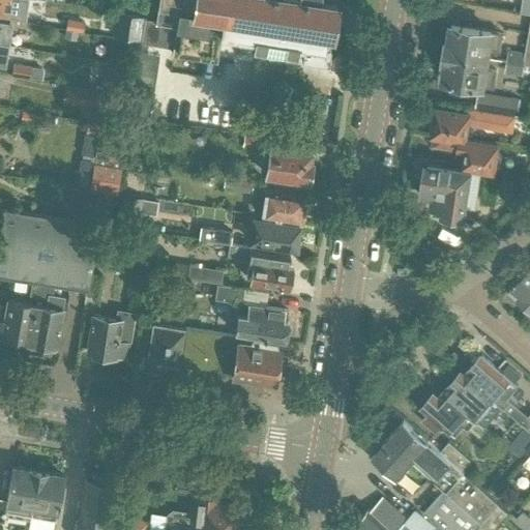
[(47,8),(48,0),(46,0),(0,0),(0,13),(8,16),(10,3),(34,6),(47,8)]
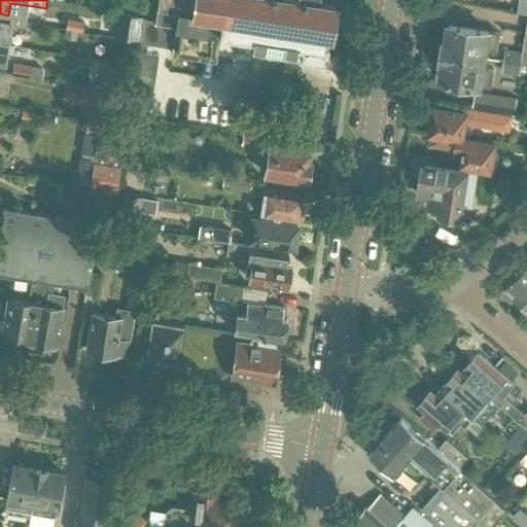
[(156,0),(153,20),(144,18),(141,40),(171,45),(170,51),(214,59),(219,32),(234,34),(233,35),(247,37),(251,37),(250,46),(262,48),(267,48),(266,56),(276,58),(277,50),(281,51),(294,54),(295,44),(300,45),(299,55),(324,59),(327,41),(325,41),(326,34),(328,34),(334,2),(321,0),(156,0)]
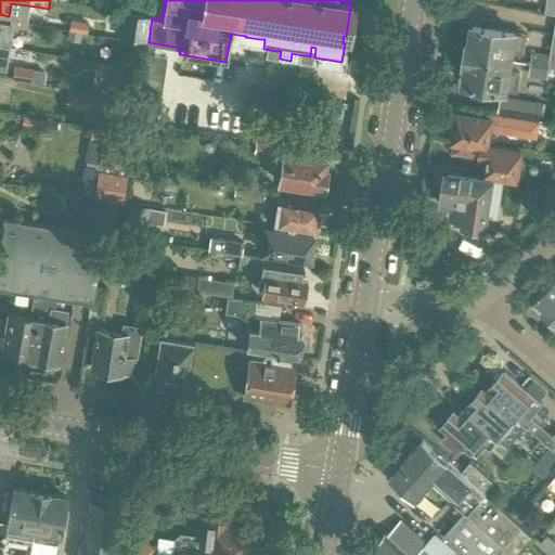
[(554,13),(554,0),(546,0),(545,12),(554,13)]
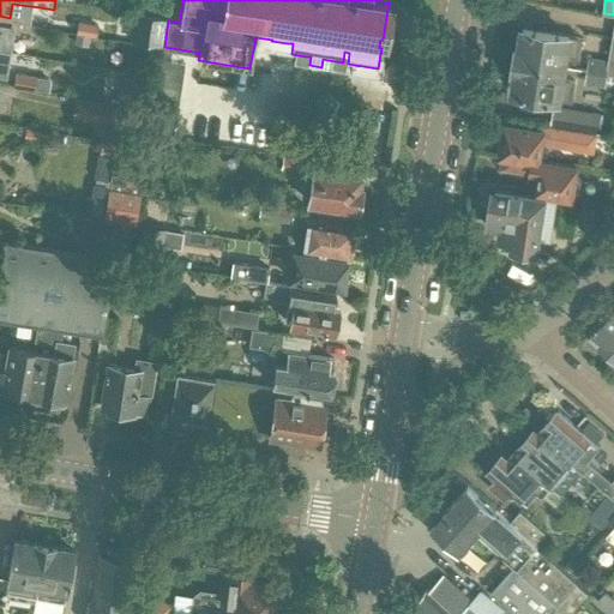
[(168,20),(168,18),(142,14),(138,43),(164,47),(168,20)]
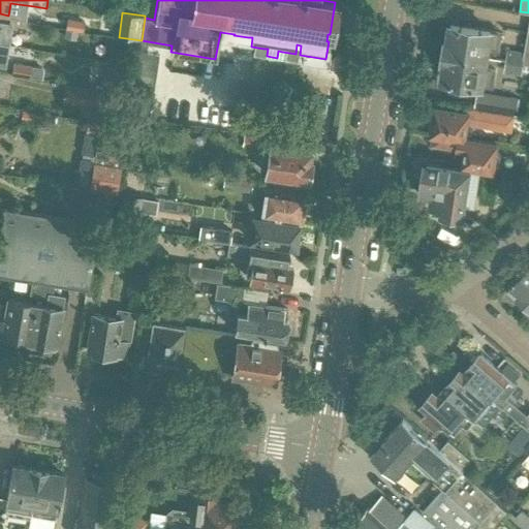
[(84,23),(67,20),(66,30),(83,33),(84,23)]
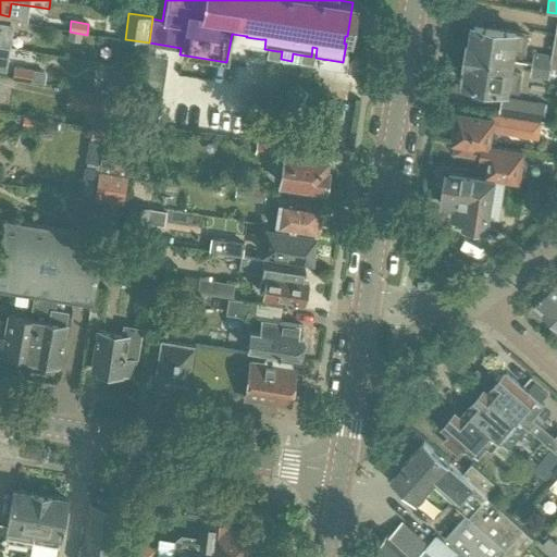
[(0,23),(0,45),(8,47),(10,38),(12,25),(0,23)]
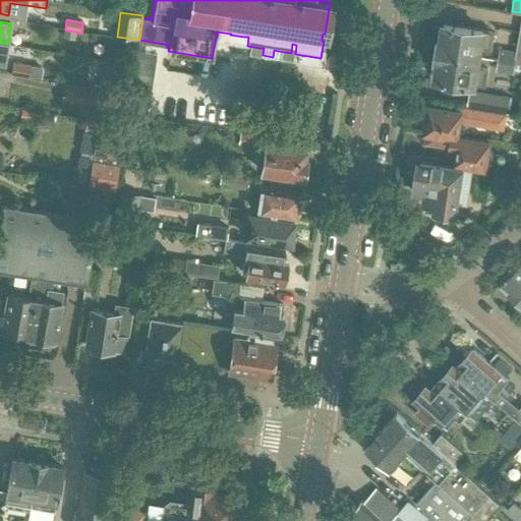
[(438,50),(478,57),(480,46),(491,48),(495,33),(482,31),(482,30),(444,23),(444,27),(441,30),(440,36),(442,38),(442,41),(440,40),(438,50)]
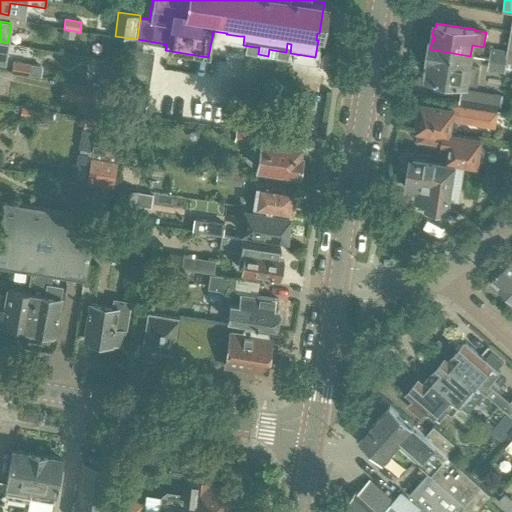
[(511,28),(508,52),(493,50),(491,59),(507,61),(511,62),(511,28)]
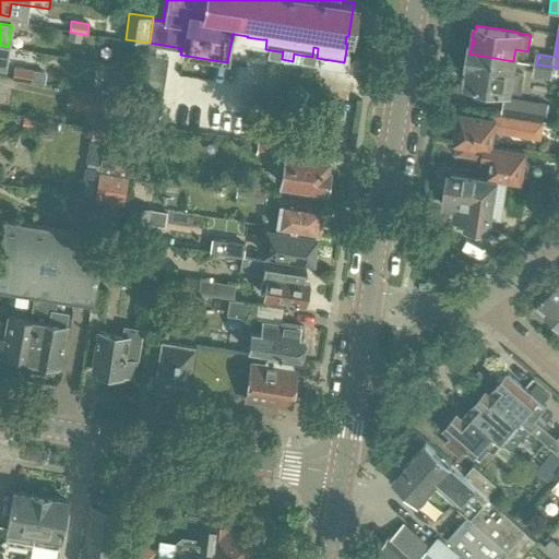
[(81,35),(69,33),(68,42),(80,44),(81,35)]
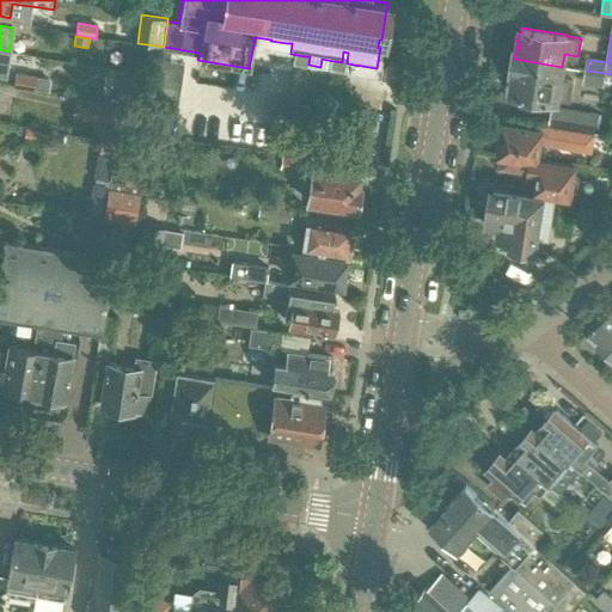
[(173,136),(176,123),(171,122),(182,60),(161,56),(153,108),(150,132),(173,136)]
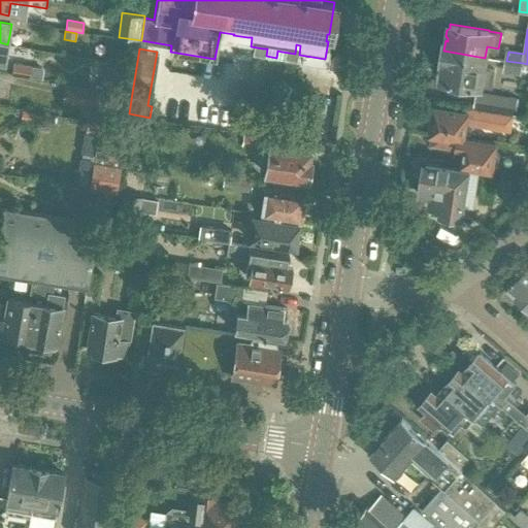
[(484,68),(485,58),(443,51),(442,61),(443,62),(443,65),(441,67),(440,71),(442,74),(441,79),(481,86),(482,85),(492,87),(495,70),(484,68)]
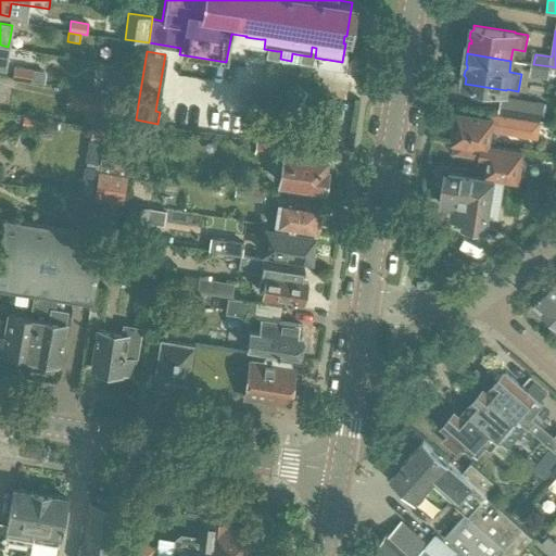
[(548,78),(551,66),(533,64),(532,75),(548,78)]
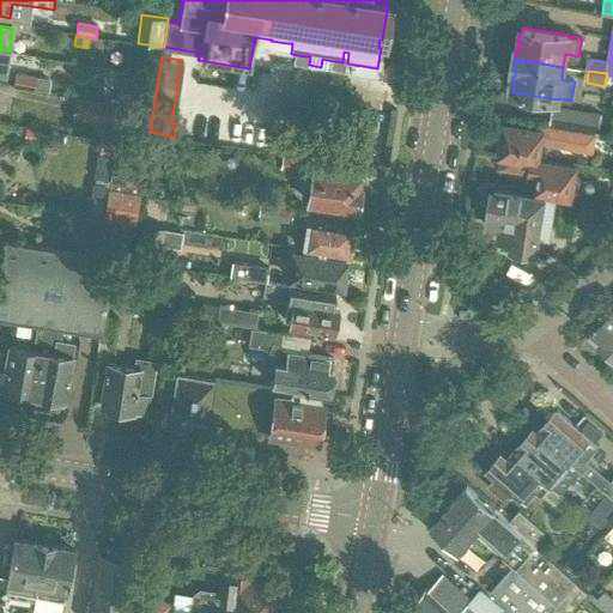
[(145,103),(149,76),(126,72),(121,99),(145,103)]
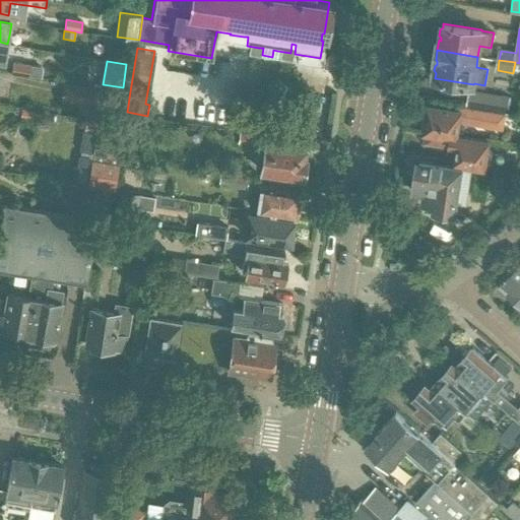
[(13,63),(12,73),(28,75),(29,65),(13,63)]
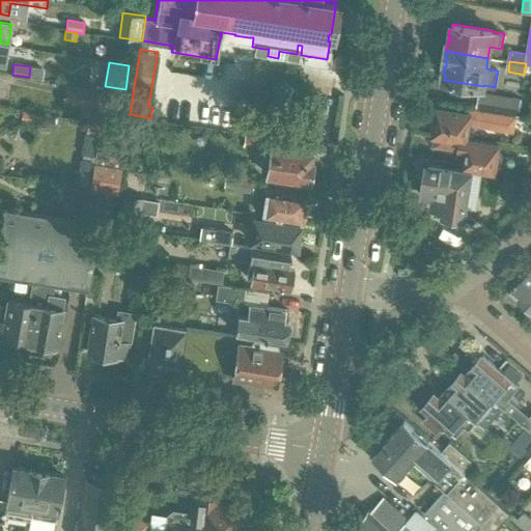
[(61,102),(80,105),(105,109),(107,91),(64,84),(61,102)]
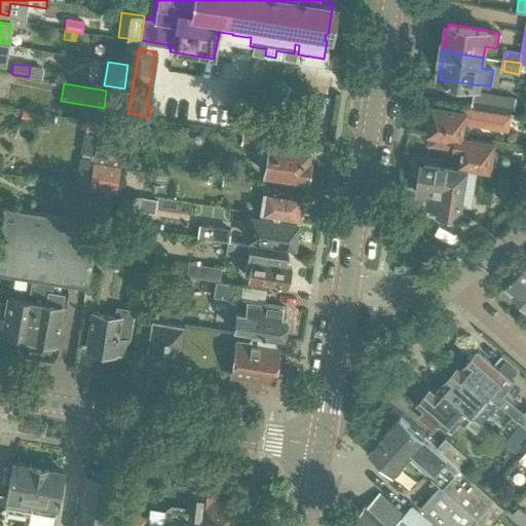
[(475,90),(472,107),(514,113),(516,97),(475,90)]
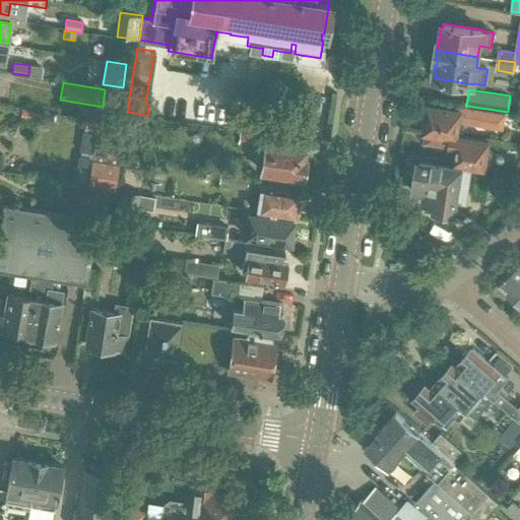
[(440,133),(461,136),(463,123),(497,129),(499,113),(468,108),(467,112),(429,105),(425,131),(427,131),(439,133),(440,133)]
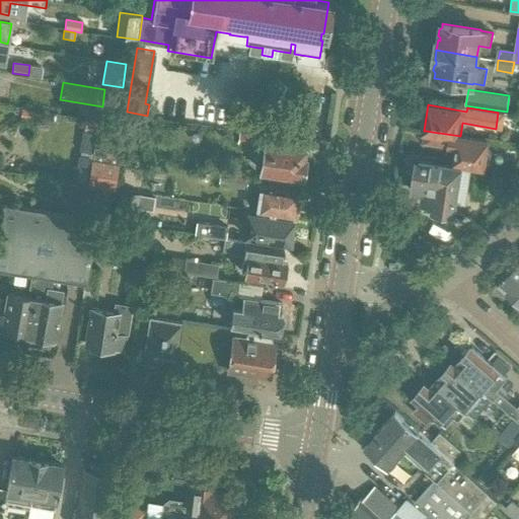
[(34,109),(21,108),(20,119),(32,120),(34,109)]
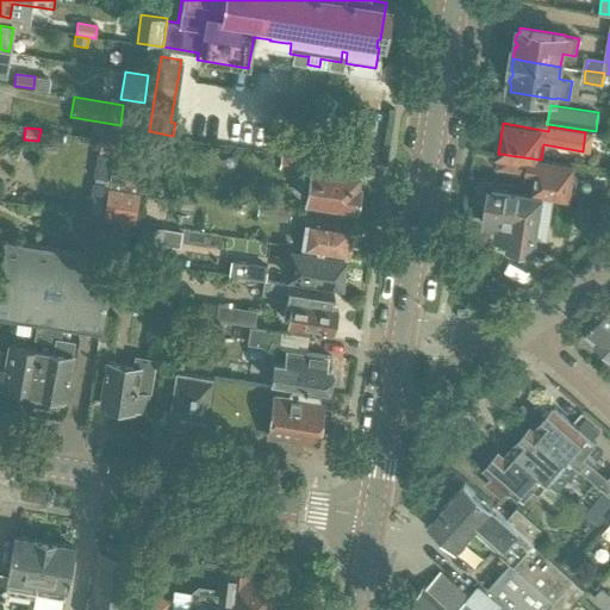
[(109,178),(141,182),(145,154),(129,151),(130,143),(101,138),(99,156),(111,159),(109,178)]
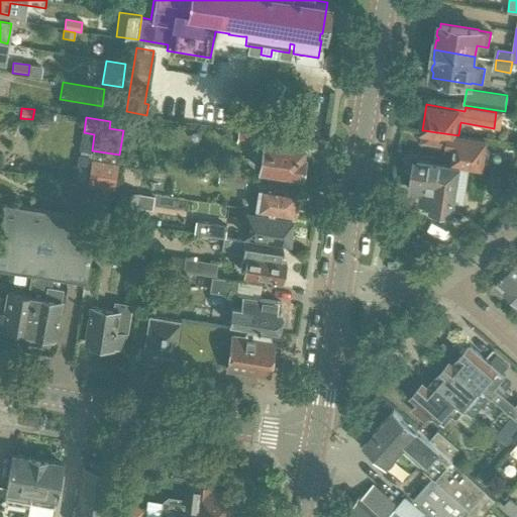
[(250,143),(252,132),(238,130),(237,141),(250,143)]
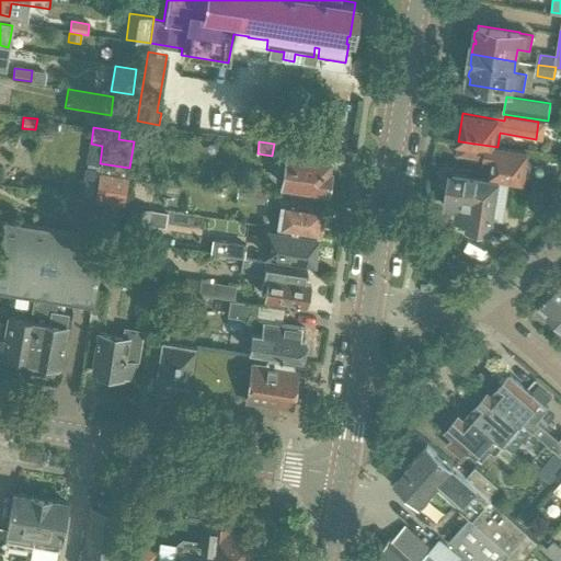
[(473,144),(460,141),(458,155),(493,160),(491,174),(523,180),(527,152),(497,147),(474,144),(473,144)]
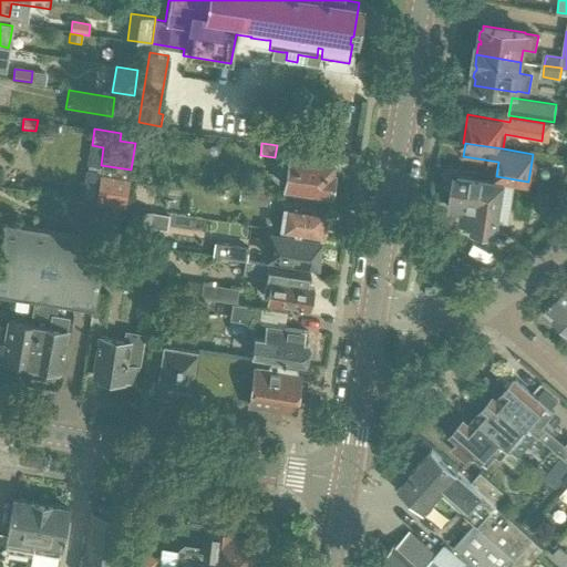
[(329,193),(332,169),(333,161),(305,155),(306,150),(290,147),(284,185),(329,193)]
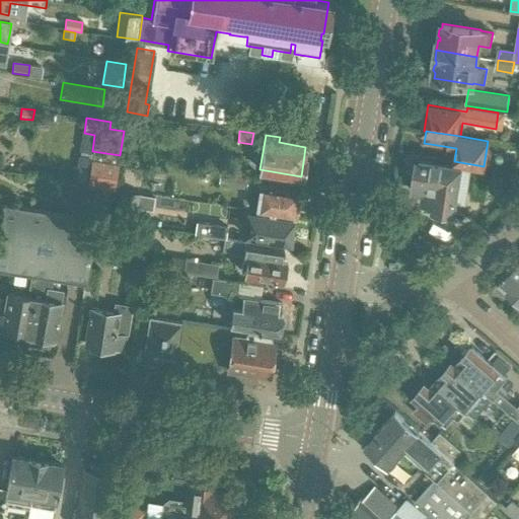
[(115,189),(120,155),(92,151),(92,153),(94,153),(93,159),(90,159),(87,184),(115,189)]
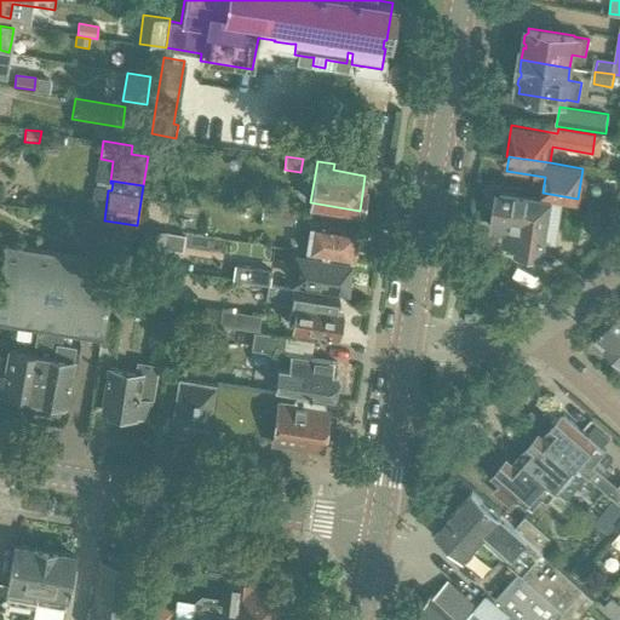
[(555,242),(561,201),(500,191),(495,224),(507,225),(505,240),(521,244),(526,250),(534,251),(540,246),(543,246),(544,241),(555,242)]
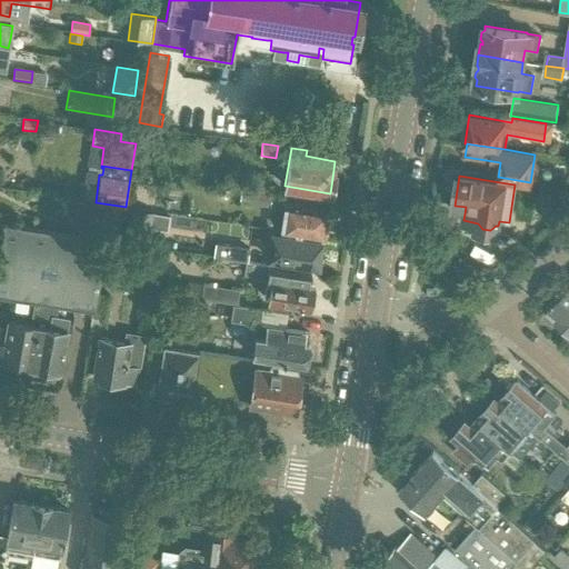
[(568,193),(549,190),(547,205),(567,208),(568,193)]
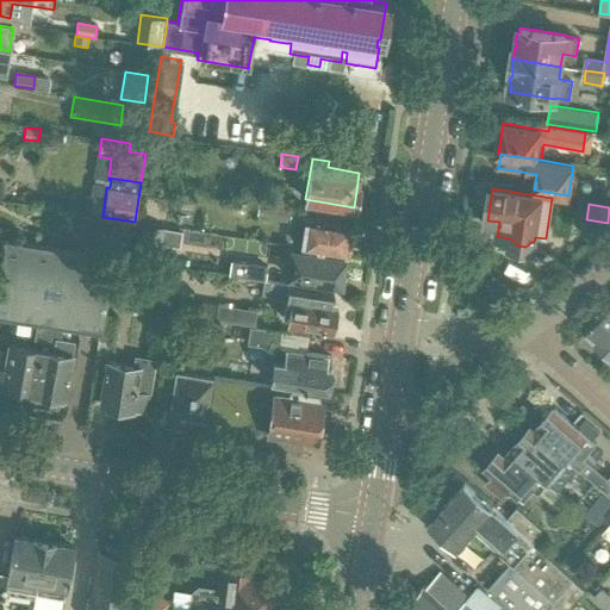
[(290,221),(292,209),(262,205),(261,217),(290,221)]
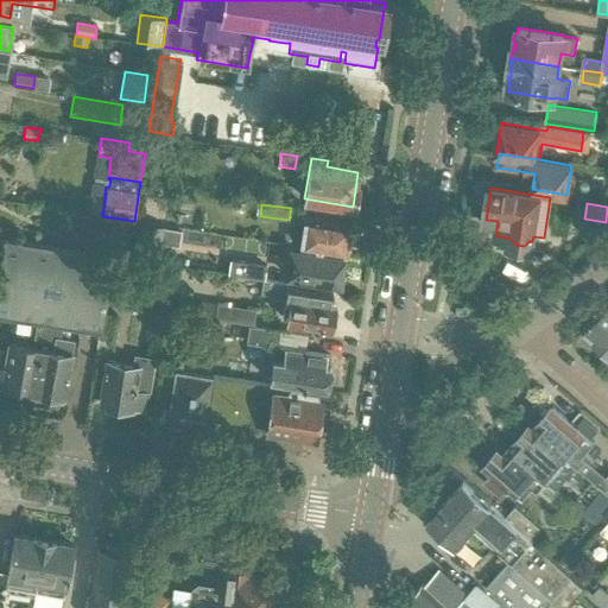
[(346,253),(349,233),(348,233),(349,222),(304,215),(299,246),(346,253)]
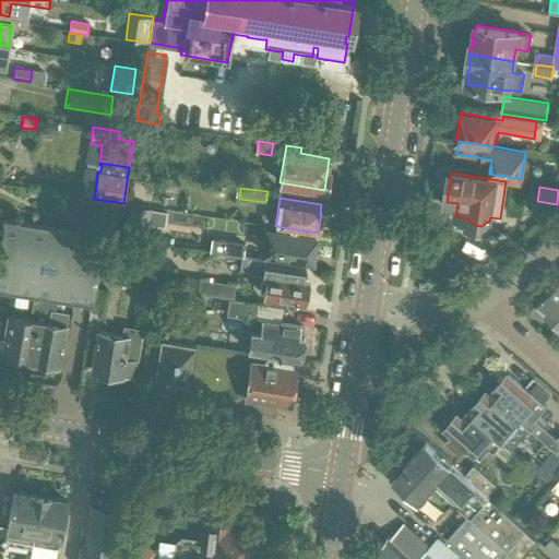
[(115,230),(118,203),(85,199),(82,226),(115,230)]
